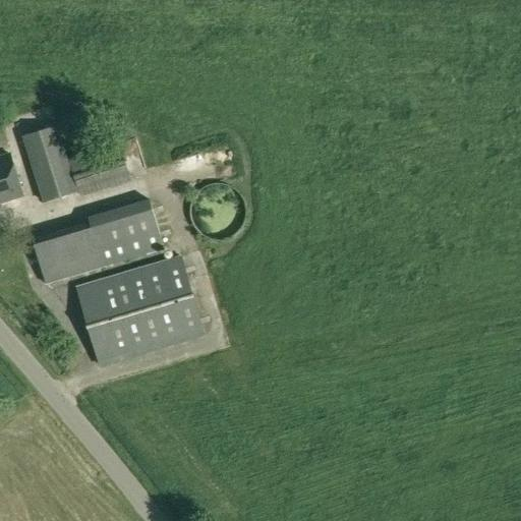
[(22,135),(44,201),(76,190),(55,125),(22,135)]
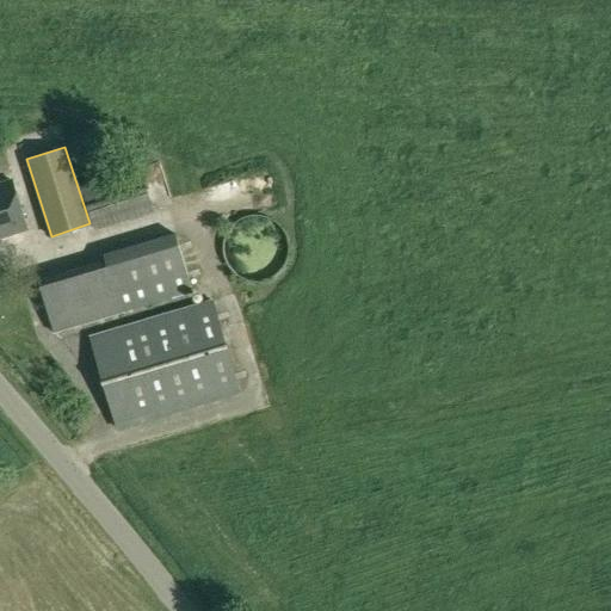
[(94,228),(153,209),(140,167),(81,186),(94,228)]
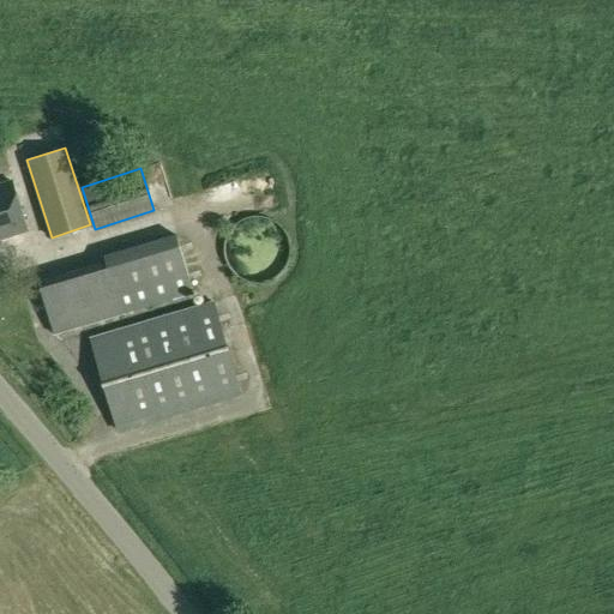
[(0,238),(28,230),(12,182),(0,185),(0,238)]
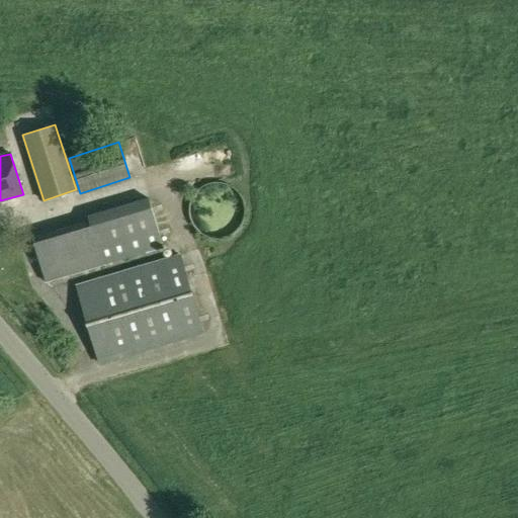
[(32,236),(46,283),(164,248),(149,197),(89,214),(90,219),(32,236)]
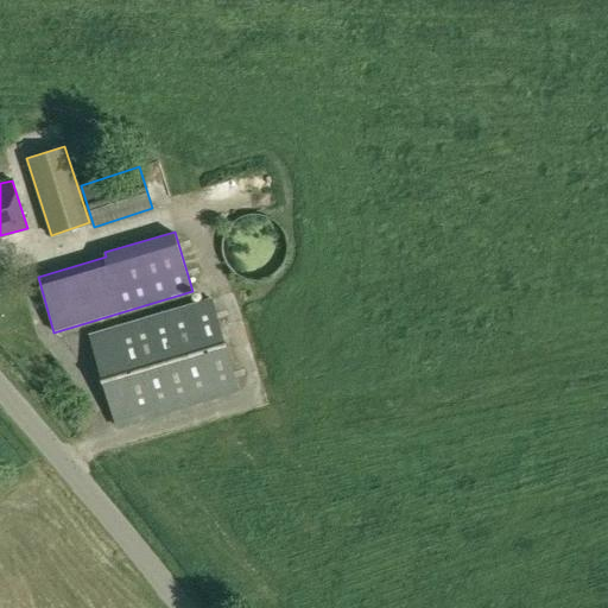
[(89,335),(115,429),(240,392),(211,298),(89,335)]
